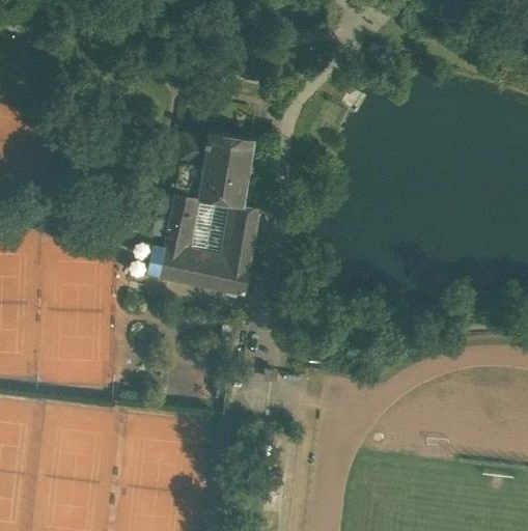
[(212,141),(187,137),(183,161),(176,195),(178,195),(196,198),(202,199),(201,201),(238,207),(245,208),(245,207),(256,139),(214,132),(212,141)]
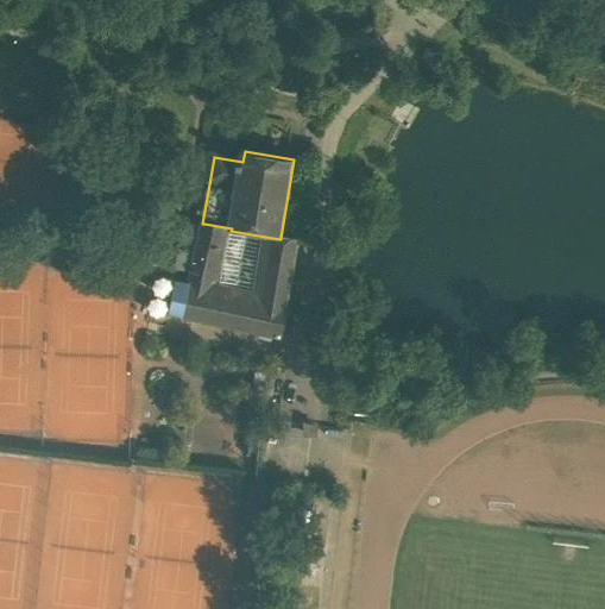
[(205,224),(191,286),(212,290),(225,227),(205,224)]
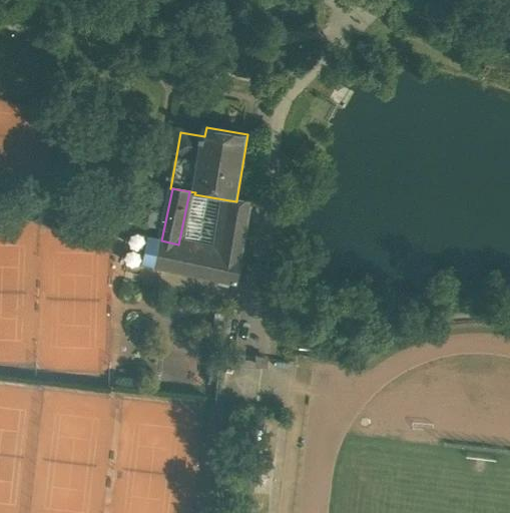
[(252,203),(236,200),(236,201),(229,200),(228,212),(250,215),(252,203)]
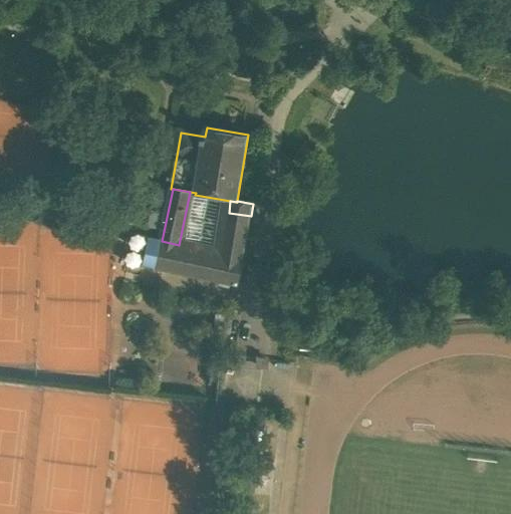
[(251,216),(229,213),(226,227),(248,231),(251,216)]
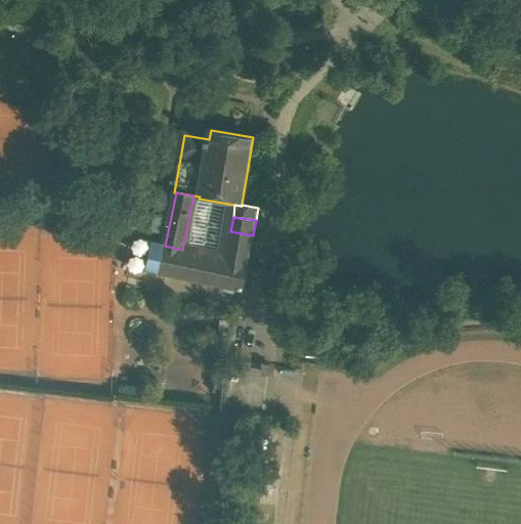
[(253,235),(230,231),(226,260),(225,266),(233,268),(247,271),(253,235)]
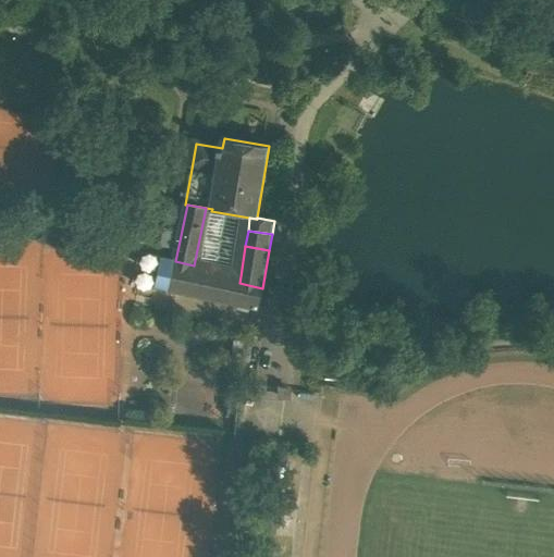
[(194,265),(175,261),(169,293),(244,308),(248,285),(239,283),(241,276),(198,268),(194,265)]
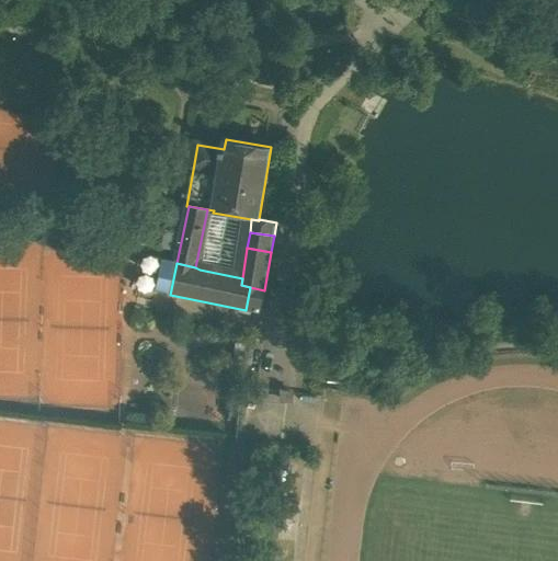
[(264,290),(250,287),(246,310),(261,313),(264,290)]
